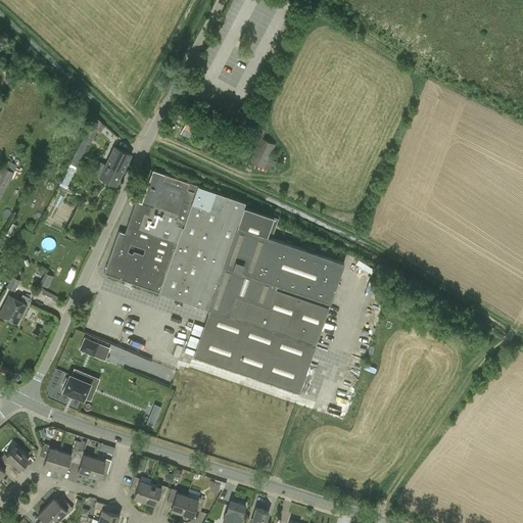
[(95,116),(83,140),(82,140),(69,163),(76,167),(88,143),(90,143),(97,129),(100,131),(105,126),(101,122),(95,116)]
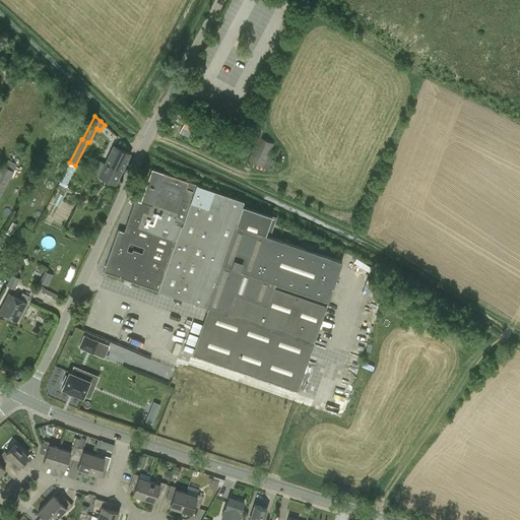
[(200,122),(187,116),(179,132),(192,139),(200,122)]
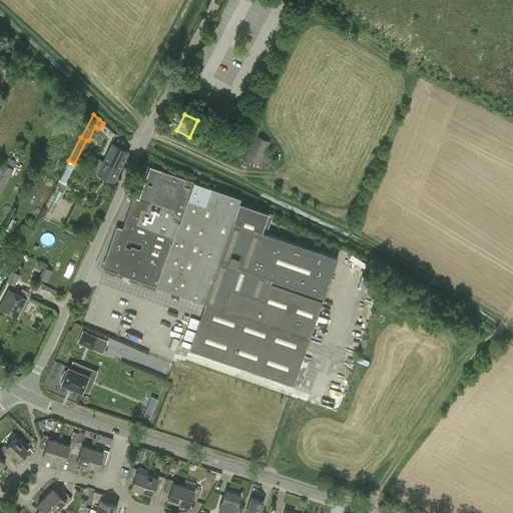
[(265,153),(270,141),(254,134),(244,158),(269,168),(274,157),(265,153)]
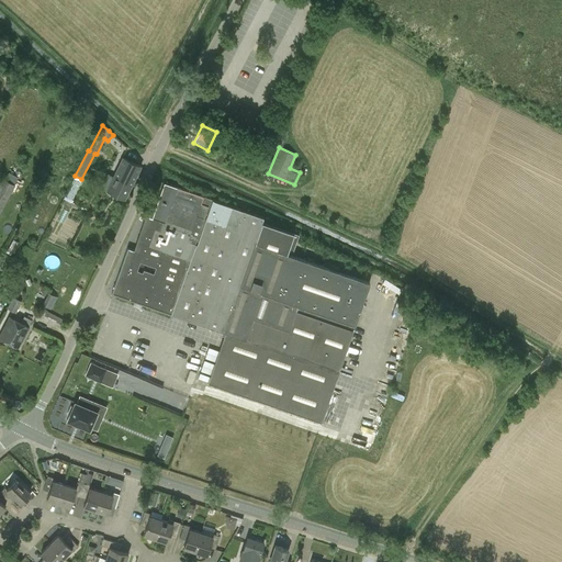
[(122,157),(113,177),(108,175),(101,186),(107,189),(107,190),(125,199),(141,166),(122,157)]
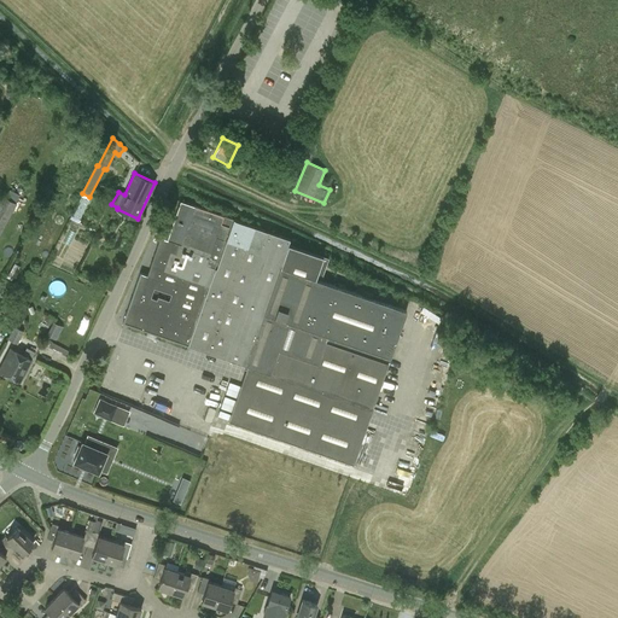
[(0,202),(0,234),(17,203),(3,197),(0,202)]
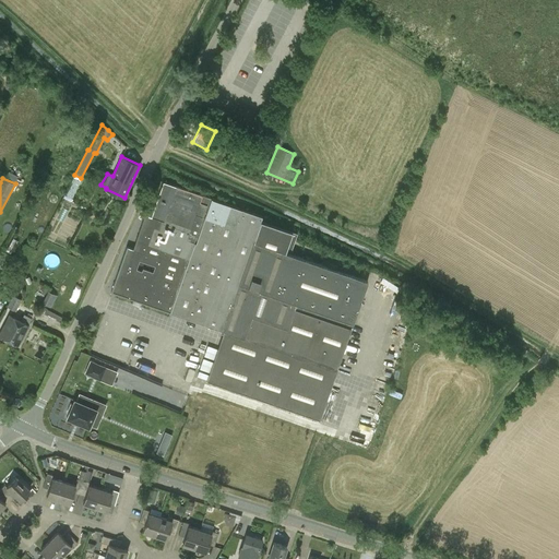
[(72,198),(81,181),(75,178),(66,195),(72,198)]
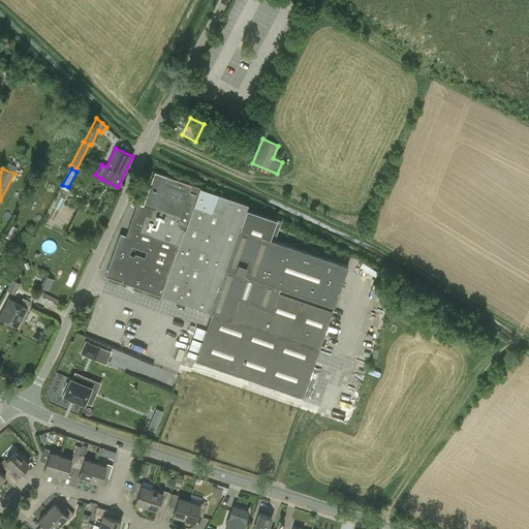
[(271,235),(275,237),(281,220),(246,209),(248,205),(199,187),(154,172),(143,205),(137,203),(126,235),(120,232),(104,276),(160,296),(211,313),(194,360),(302,397),(347,266),(270,239),(271,235)]
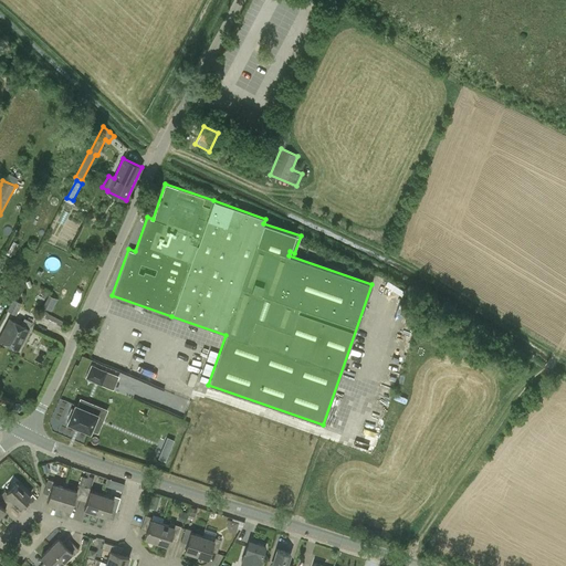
[(48,294),(44,306),(53,310),(58,296),(48,294)]
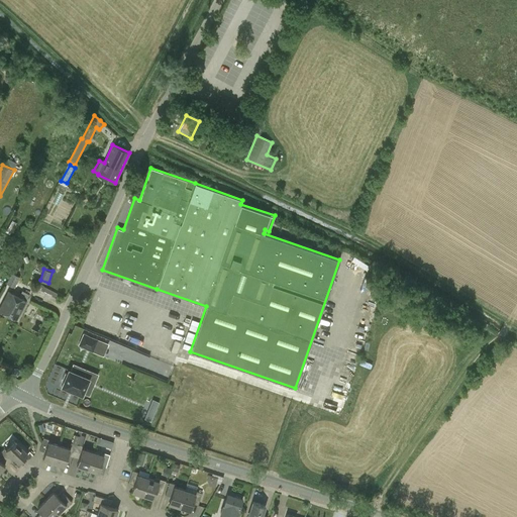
[(14,288),(20,277),(12,273),(7,284),(14,288)]
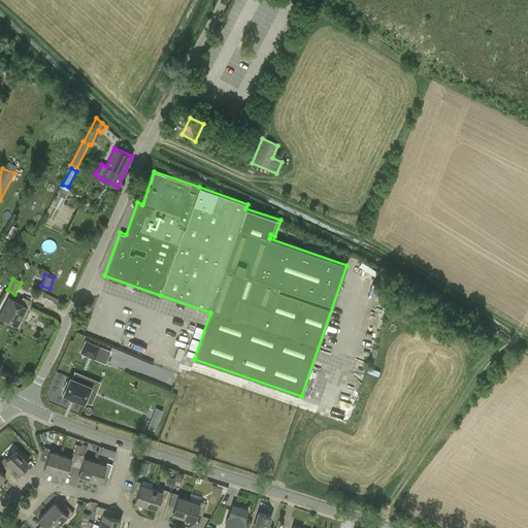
[(23,297),(20,303),(8,297),(0,314),(0,317),(17,326),(27,306),(30,300),(23,297)]
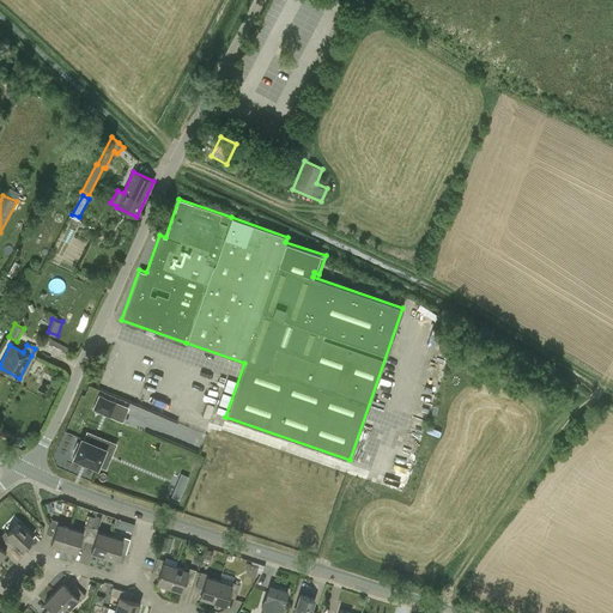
[(219,412),(226,414),(228,407),(231,394),(224,393),(219,412)]
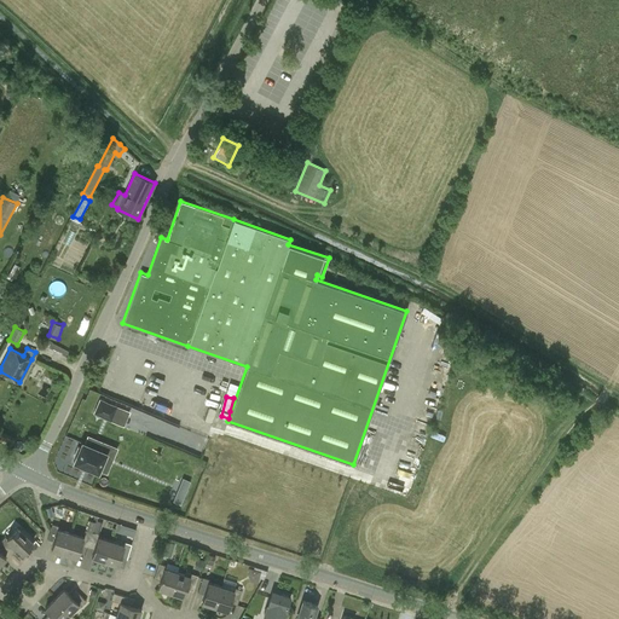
[(102,399),(96,412),(111,420),(117,406),(102,399)]
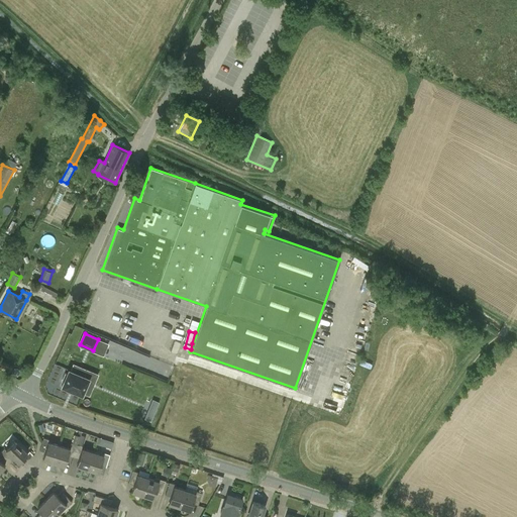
[(181,341),(174,339),(170,350),(177,352),(181,341)]
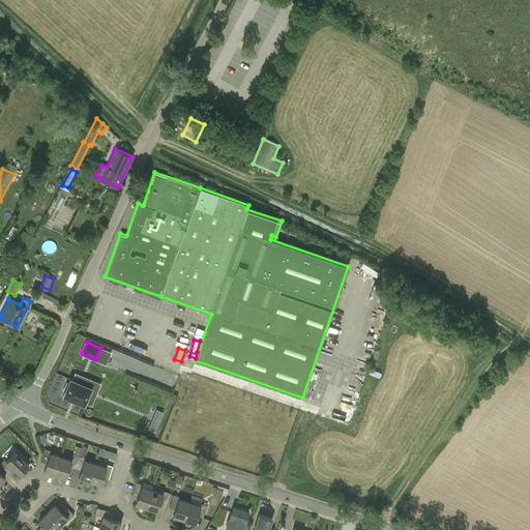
[(64,390),(62,395),(84,404),(91,386),(69,378),(68,382),(66,381),(62,390),(64,390)]
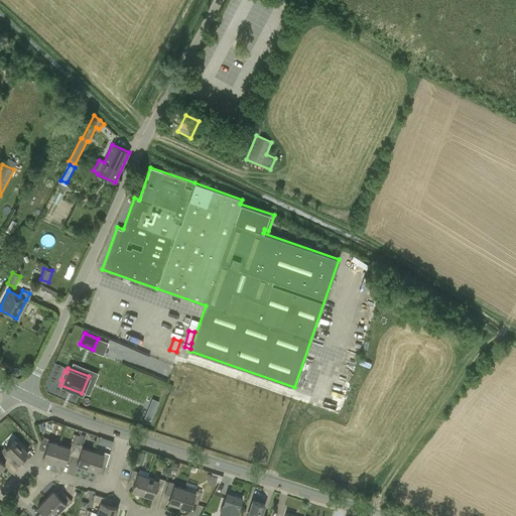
[(152,419),(159,399),(153,397),(145,417),(152,419)]
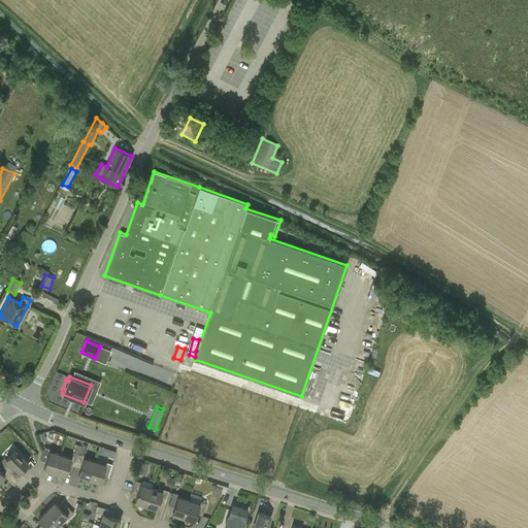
[(97,452),(114,457),(117,451),(99,446),(97,452)]
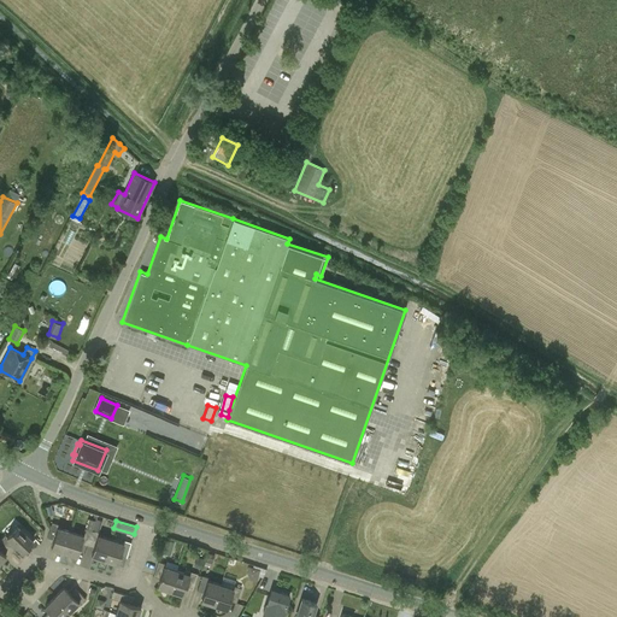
[(70,532),(58,527),(59,524),(52,523),(47,538),(53,540),(51,547),(64,552),(70,532)]
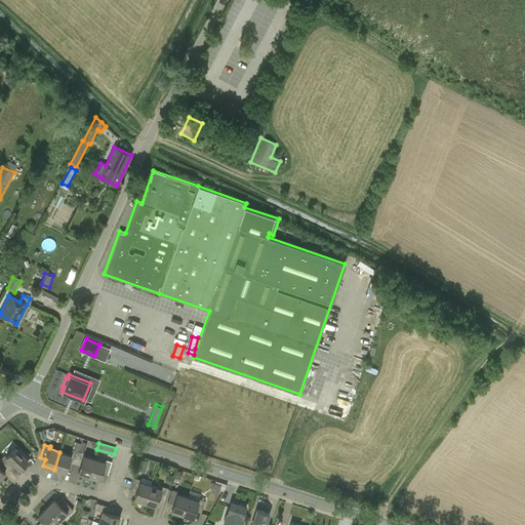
[(4,455),(0,458),(0,459),(4,463),(10,471),(15,466),(18,470),(28,459),(15,447),(6,456),(4,455)]
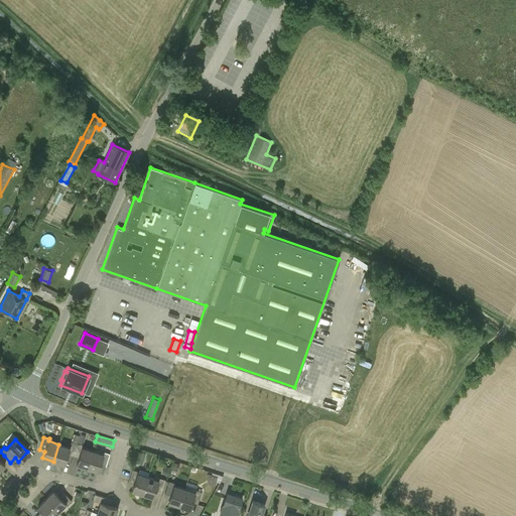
[(58,444),(53,462),(65,465),(68,454),(73,456),(77,443),(72,441),(70,447),(58,444)]
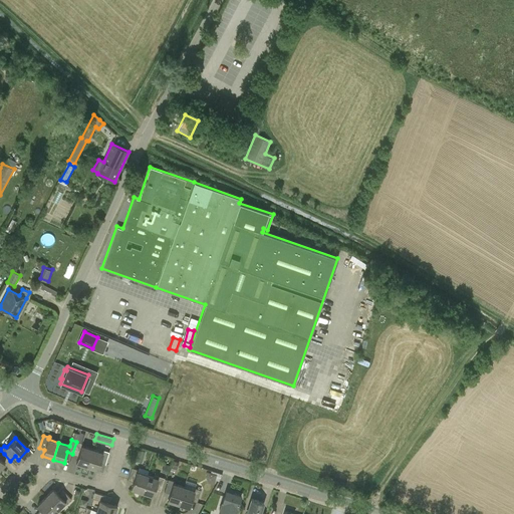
[(76,442),(72,454),(78,456),(76,463),(86,466),(92,449),(82,446),(82,444),(82,443),(77,442),(76,442)]
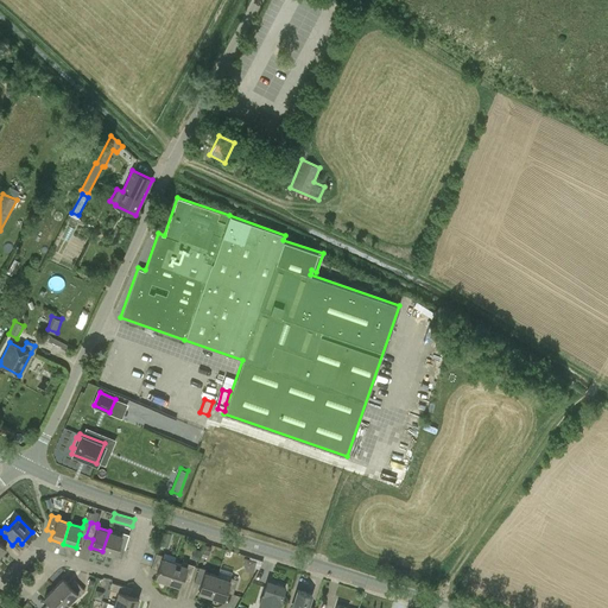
[(109,531),(102,551),(115,556),(118,548),(125,550),(130,534),(122,532),(121,534),(109,531)]
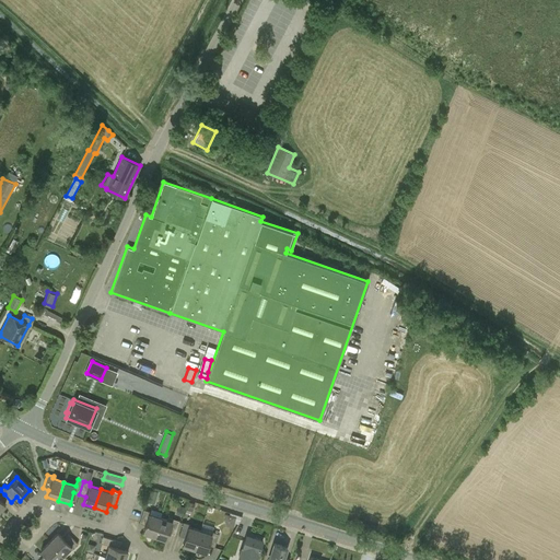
[(161,517),(149,514),(150,512),(143,510),(139,523),(146,525),(142,533),(154,536),(161,517)]
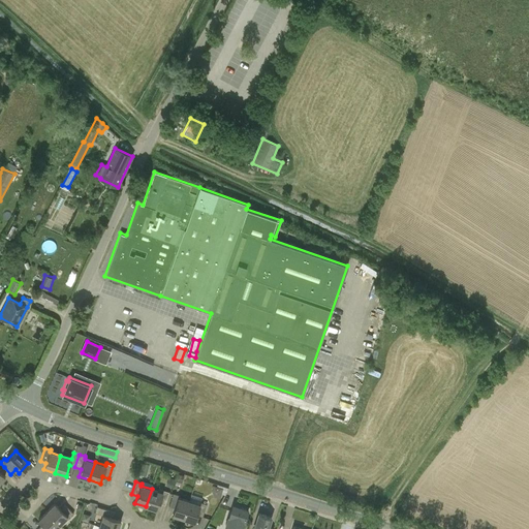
[(221,497),(224,488),(215,485),(212,495),(221,497)]
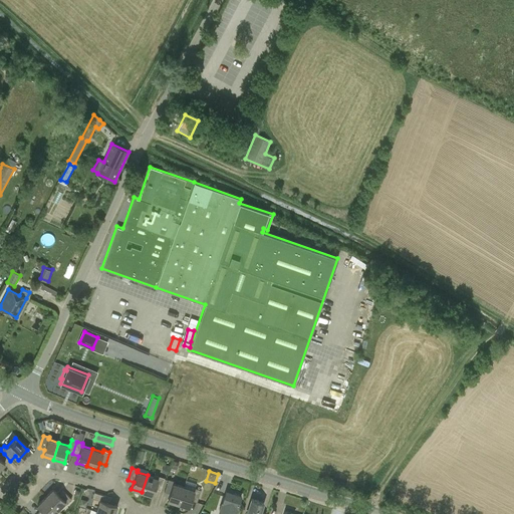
[(153,477),(148,475),(142,492),(153,495),(155,488),(160,490),(165,478),(154,474),(153,477)]
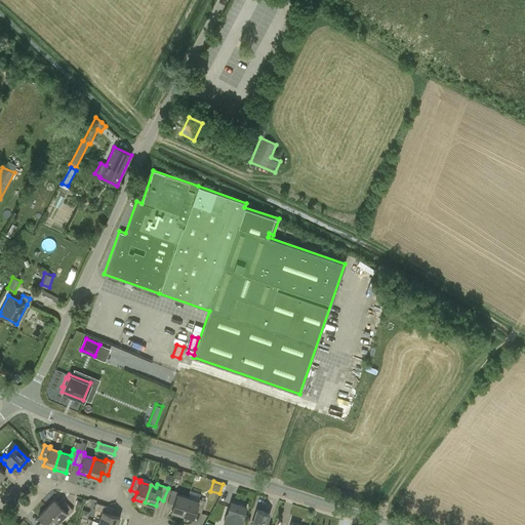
[(188,497),(177,493),(178,491),(171,489),(167,502),(173,503),(171,511),(182,515),(188,497)]
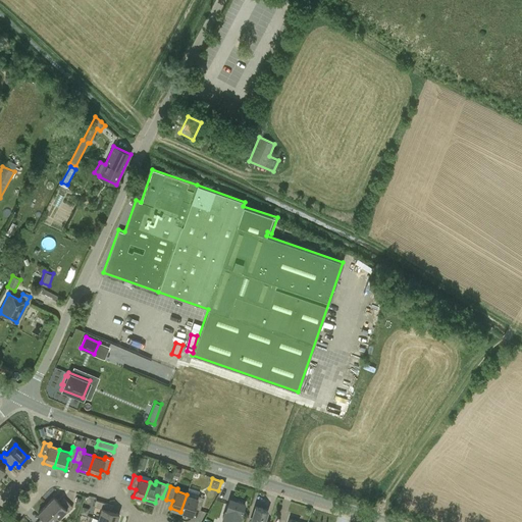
[(197,498),(187,494),(180,512),(192,515),(194,508),(200,510),(204,497),(198,496),(197,498)]
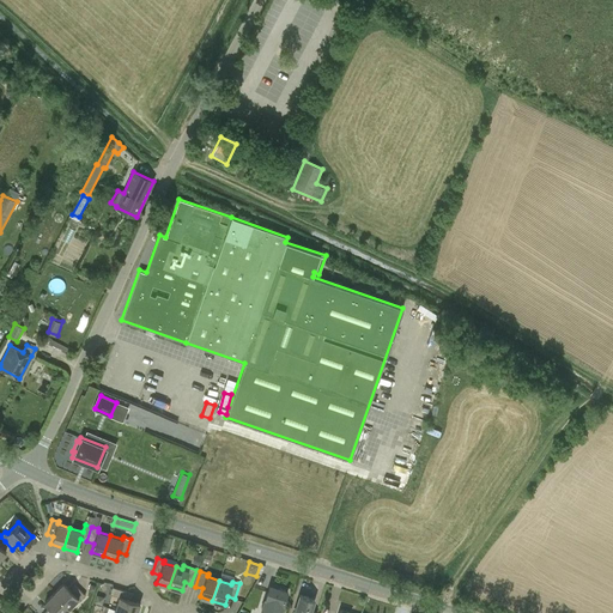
[(53,594),(68,608),(78,600),(79,601),(85,596),(74,584),(68,590),(62,584),(53,594)]
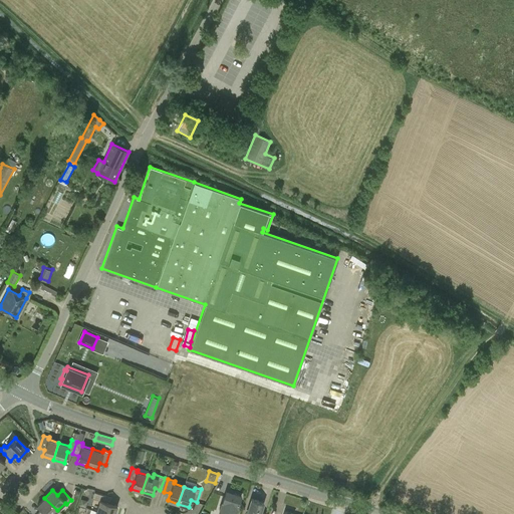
[(226,490),(222,502),(221,502),(218,512),(224,513),(236,513),(239,507),(237,507),(241,495),(226,490)]
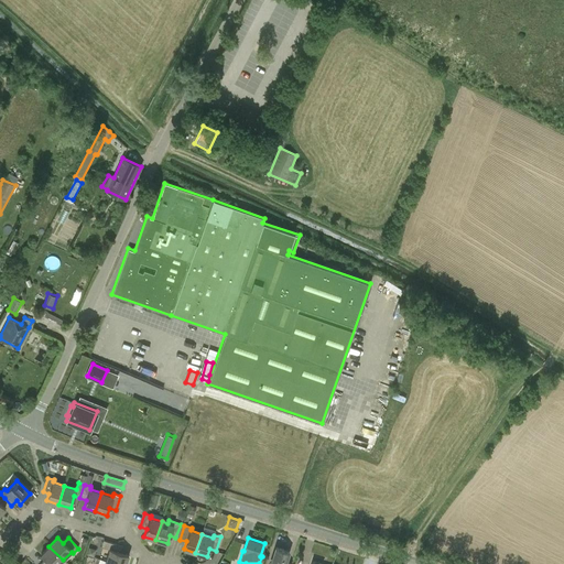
[(123,546),(109,542),(102,540),(101,546),(109,550),(106,561),(117,563),(125,563),(129,555),(121,552),(123,546)]
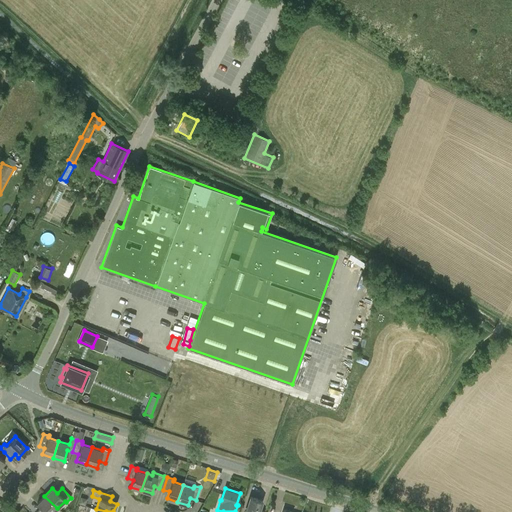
[(53,511),(57,508),(44,496),(37,504),(42,509),(38,511),(53,511)]
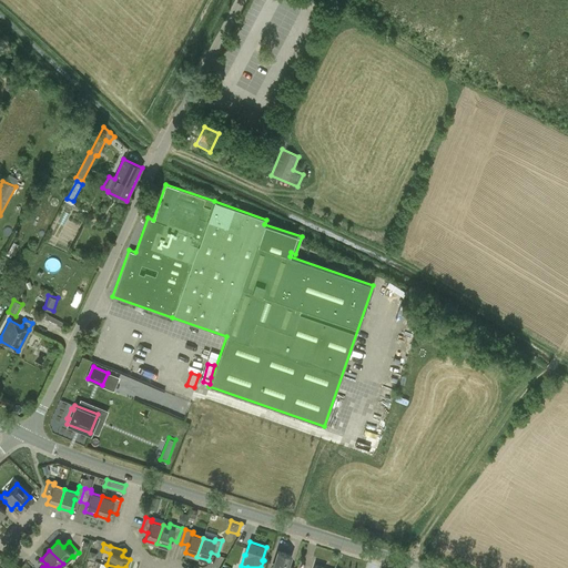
[(277,551),(272,567),(286,567),(291,555),(277,551)]
